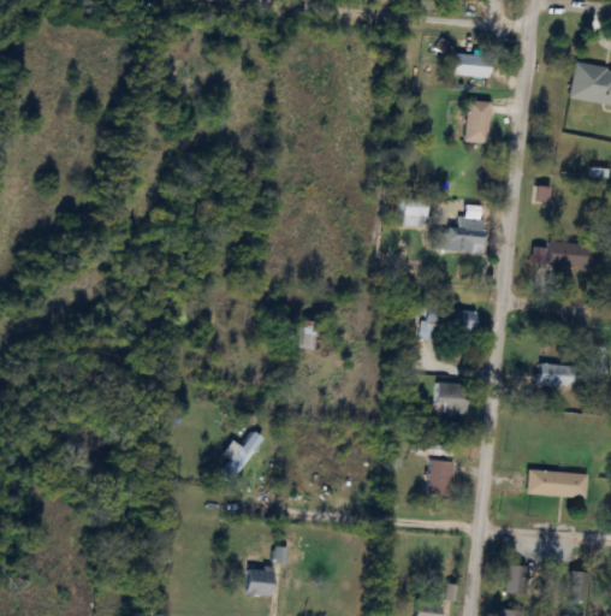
[(455,75),(491,76),(491,54),(455,54),(455,75)]
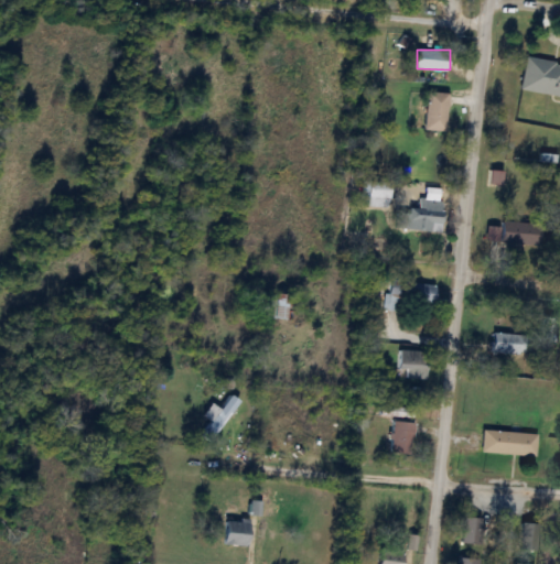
[(559,62),(528,57),(524,90),(559,95),(559,62)]
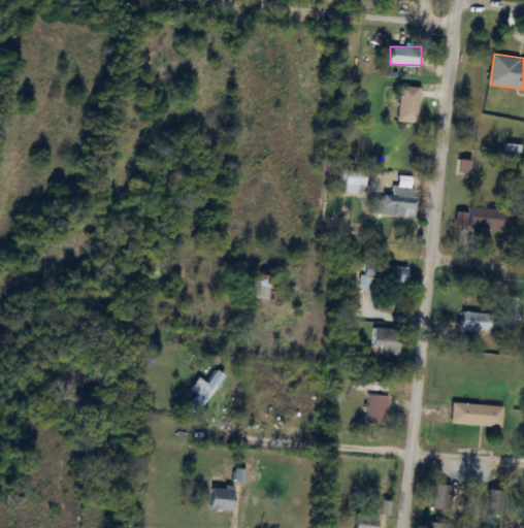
[(420,86),(400,86),(400,122),(420,122),(420,86)]
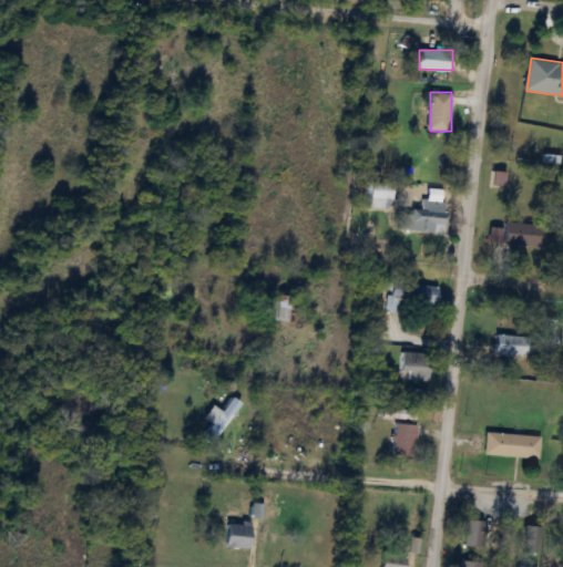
[(508,188),(508,171),(493,171),(493,188),(508,188)]
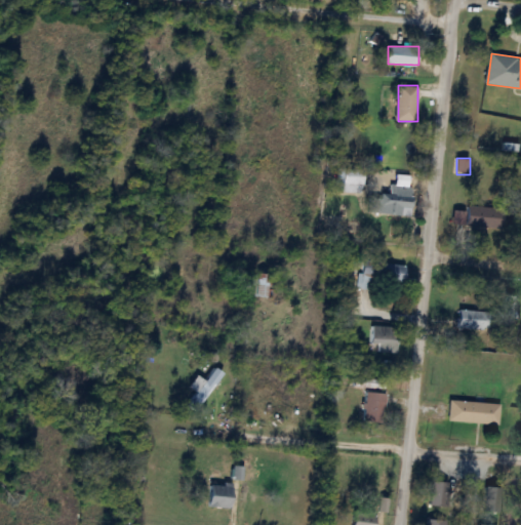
[(344,193),(364,193),(364,168),(344,168),(344,193)]
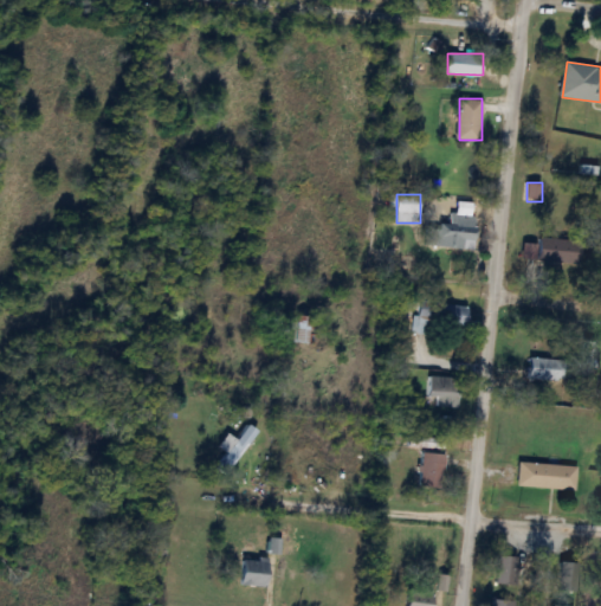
[(427,246),(475,250),(478,202),(459,201),(458,213),(452,213),(452,225),(440,224),(440,230),(428,229),(427,246)]
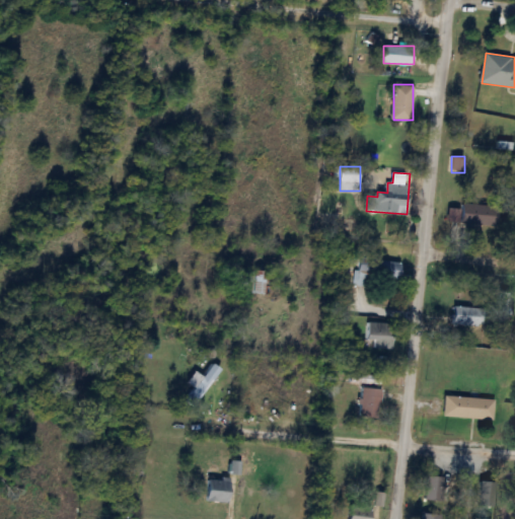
[(498,225),(500,207),(464,204),(462,223),(498,225)]
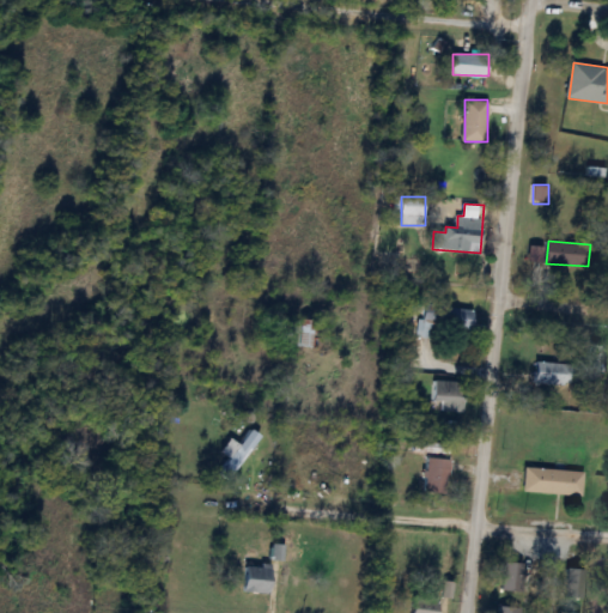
[(476,311),(423,305),(420,337),(437,338),(438,327),(475,331),(476,311)]
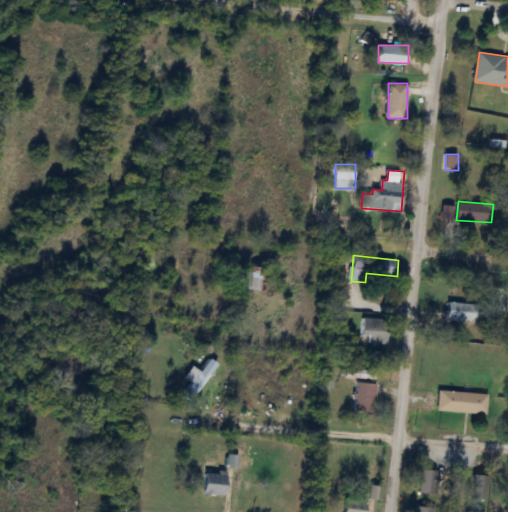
[(269,290),(269,267),(246,267),(246,290),(269,290)]
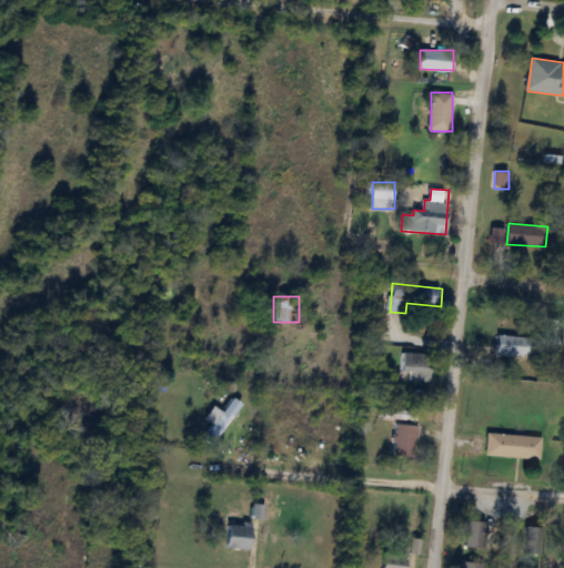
[(531,336),(497,336),(497,357),(531,357),(531,336)]
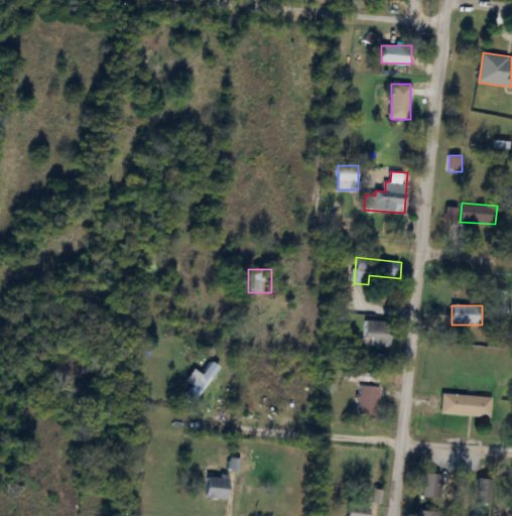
[(392,320),(366,321),(367,339),(374,338),(374,348),(394,347),(392,320)]
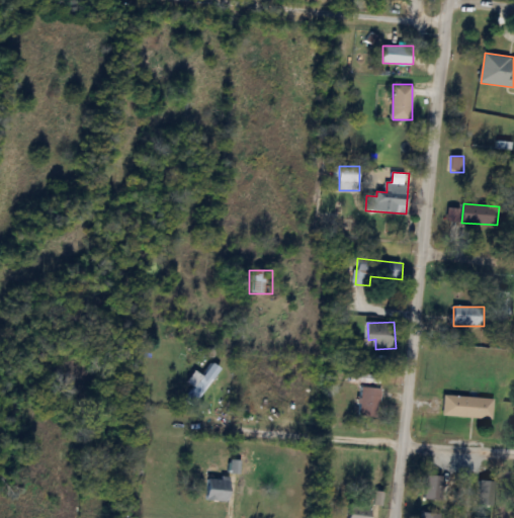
[(222,369),(215,363),(203,377),(195,371),(188,381),(196,389),(188,399),(195,404),(222,369)]
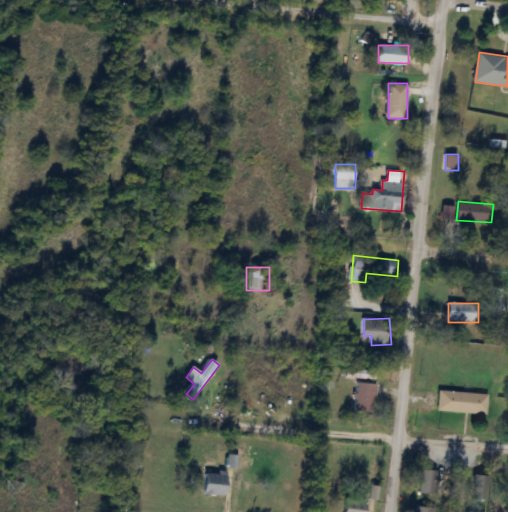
[(347,377),(368,379),(369,371),(348,368),(347,377)]
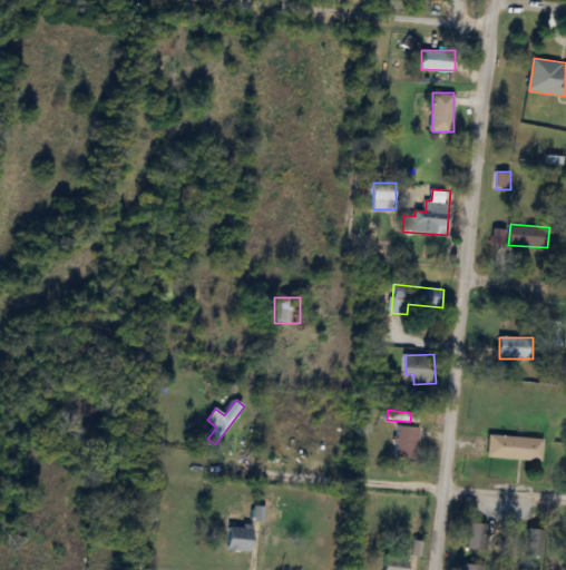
[(398,459),(419,460),(420,428),(399,428),(398,459)]
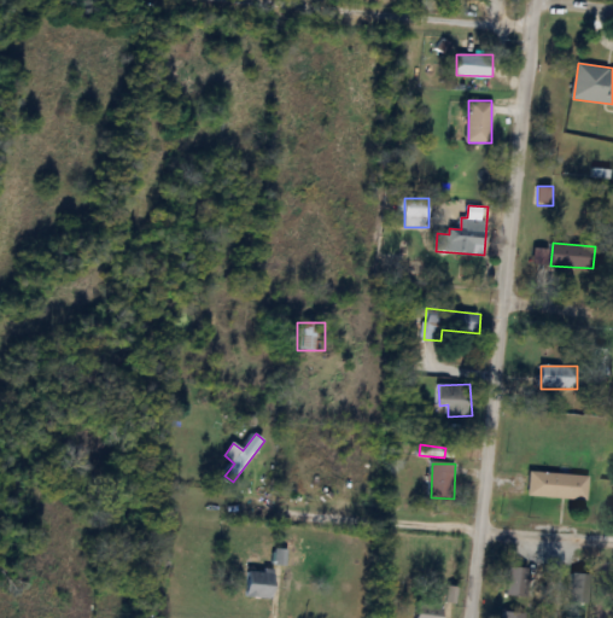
[(589,476),(531,473),(530,497),(589,500),(589,476)]
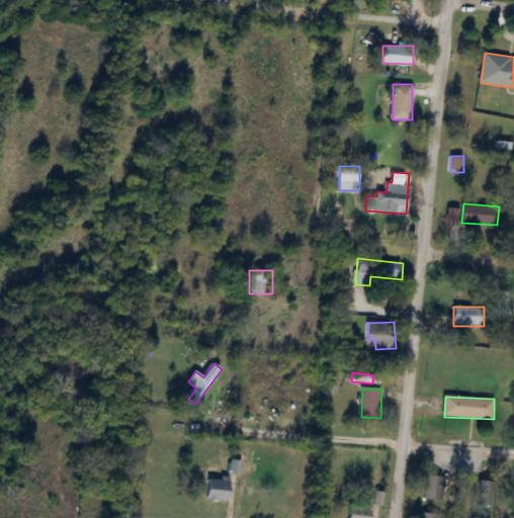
[(231,479),(208,478),(208,502),(230,502),(231,479)]
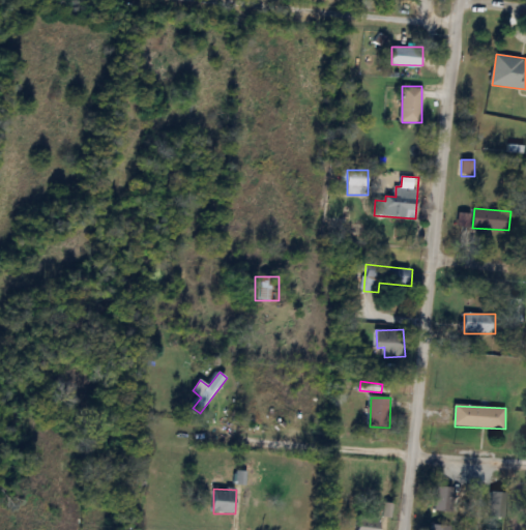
[(380,529),(381,519),(358,518),(358,529),(380,529)]
